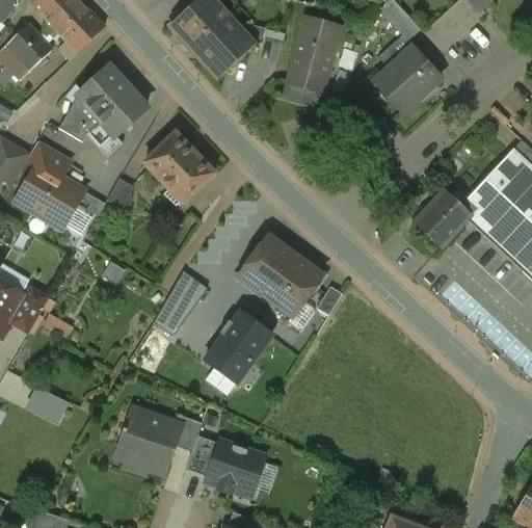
[(0,0),(0,20),(16,2),(14,0),(0,0)]
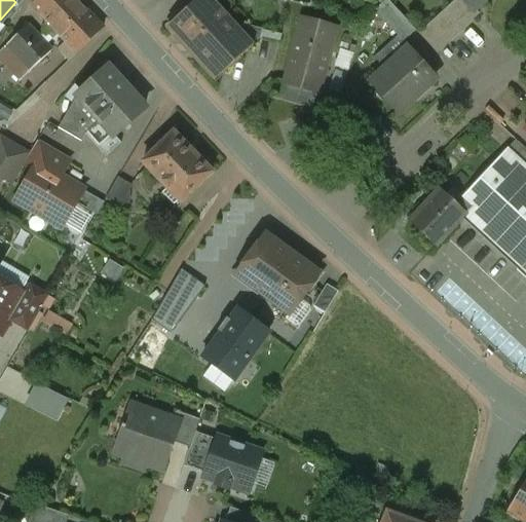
[(103,26),(78,0),(33,0),(31,2),(50,24),(45,29),(52,36),(58,31),(65,38),(76,50),(103,26)]
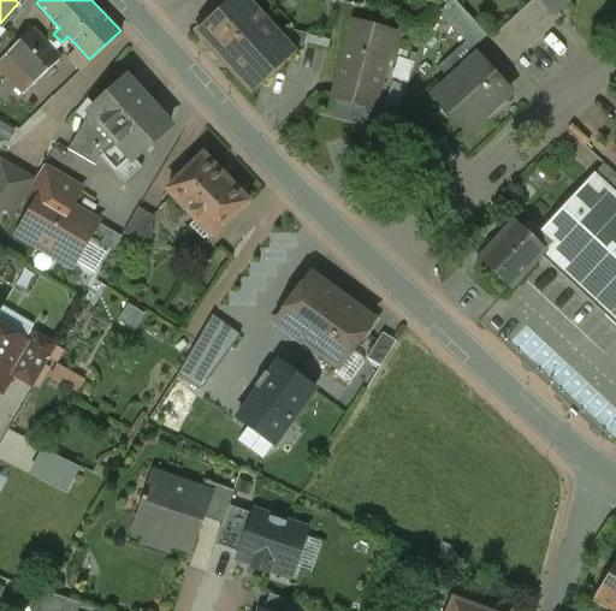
[(284,35),(252,0),(225,0),(199,24),(206,31),(206,42),(215,42),(223,49),(223,60),(232,60),(240,67),(238,78),(249,78),(256,85),(296,48),(303,42),(306,31),(289,27),(289,30),(284,35)]
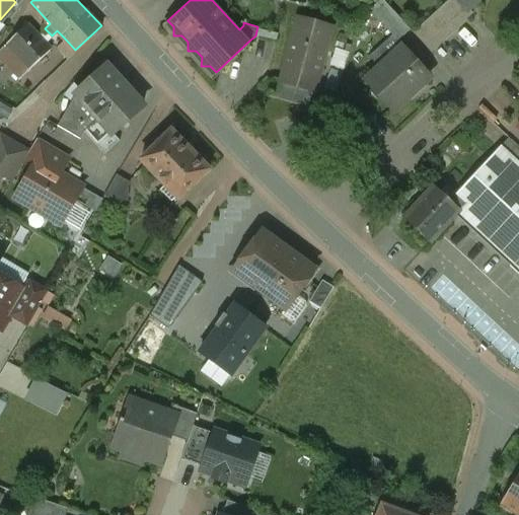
[(410,27),(384,0),(376,0),(369,8),(397,39),(410,27)]
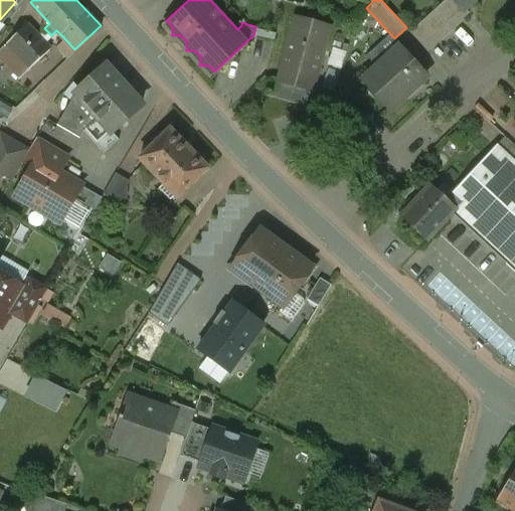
[(442,0),(409,30),(427,49),(469,11),(464,5),(463,6),(457,0),(442,0)]
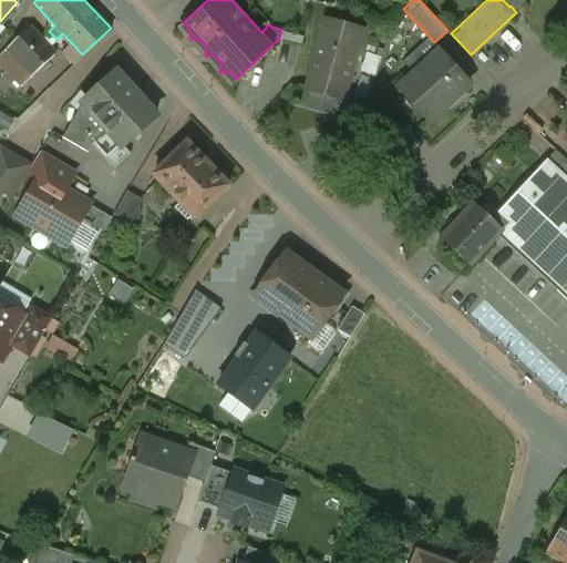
[(361,28),(326,18),(308,85),(308,86),(341,95),(342,95),(361,28)]
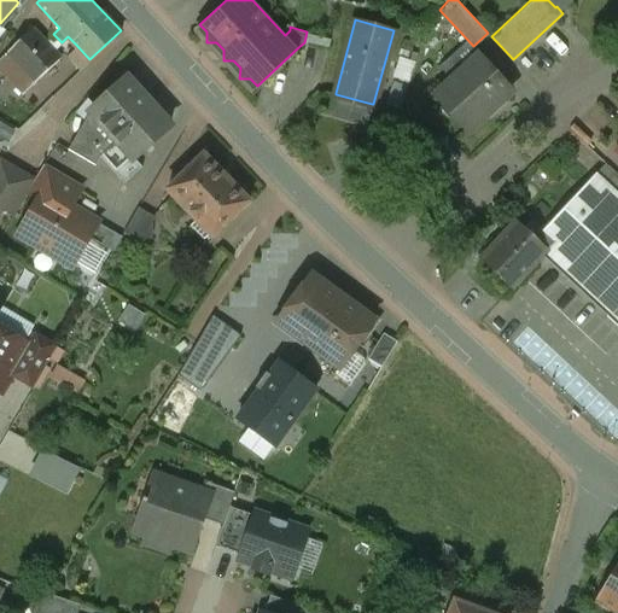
[(31,25),(0,56),(0,69),(22,93),(35,80),(60,56),(31,25)]
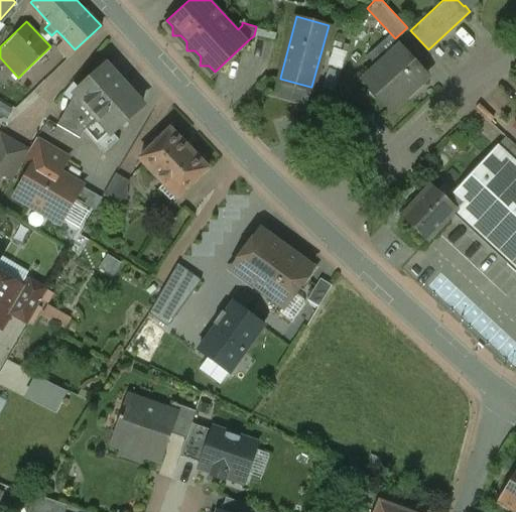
[(75,49),(63,37),(55,45),(67,57),(75,49)]
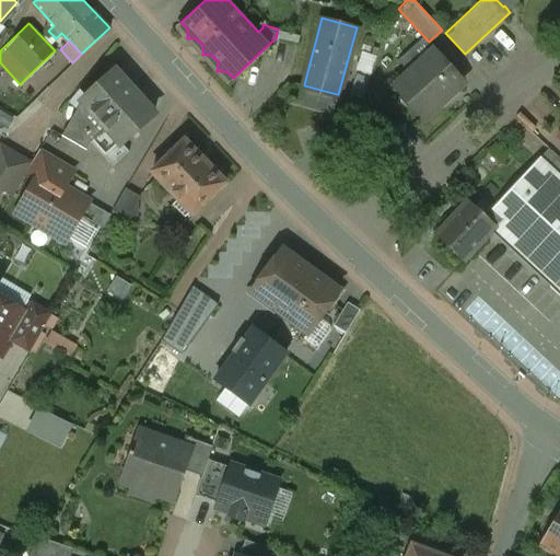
[(463,80),(433,48),(395,84),(423,116),(463,80)]
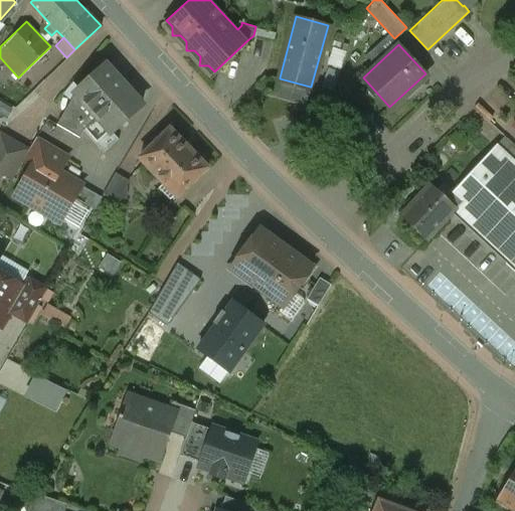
[(106,63),(74,92),(110,131),(111,130),(142,102),(106,63)]
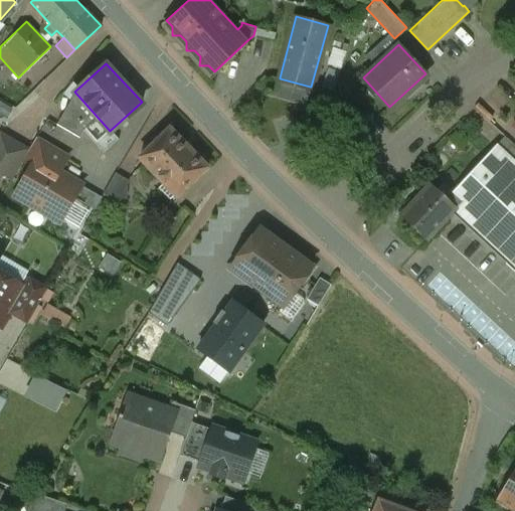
[(310,87),(280,78),(280,77),(271,75),(266,93),(305,104),(310,87)]
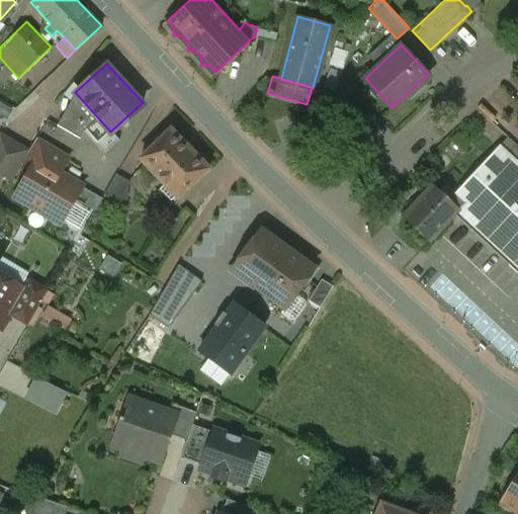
[(110,132),(75,92),(57,123),(80,137),(84,129),(104,151),(118,138),(111,131),(110,132)]
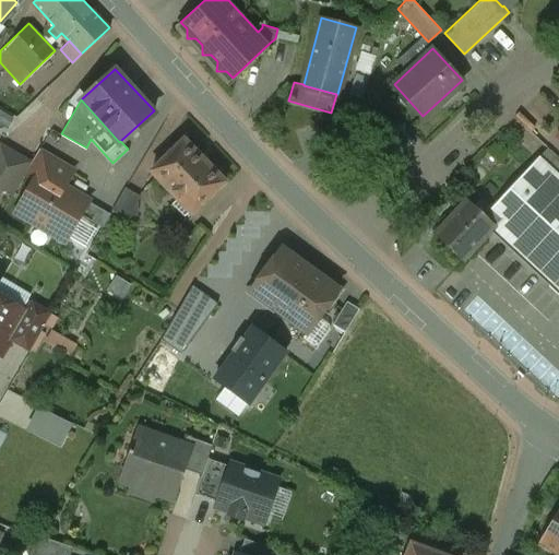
[(0,120),(9,125),(15,108),(0,101),(0,120)]
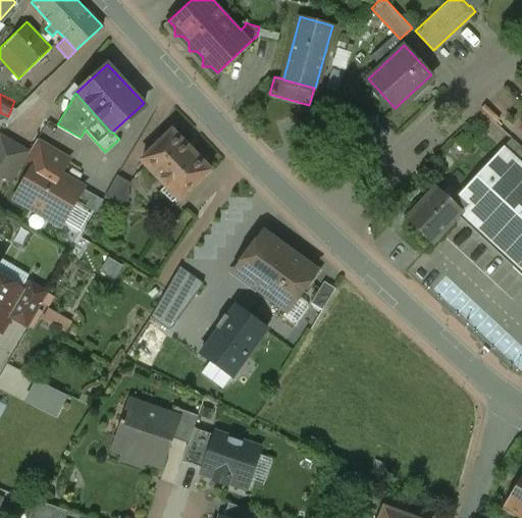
[(210,167),(172,128),(141,158),(165,184),(161,189),(171,200),(176,196),(178,197),(210,167)]
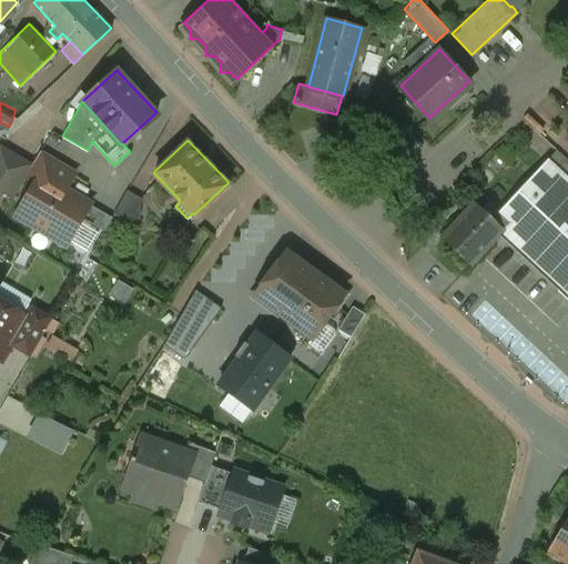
[(31,164),(1,147),(0,148),(0,190),(1,189),(13,195),(26,174),(31,164)]
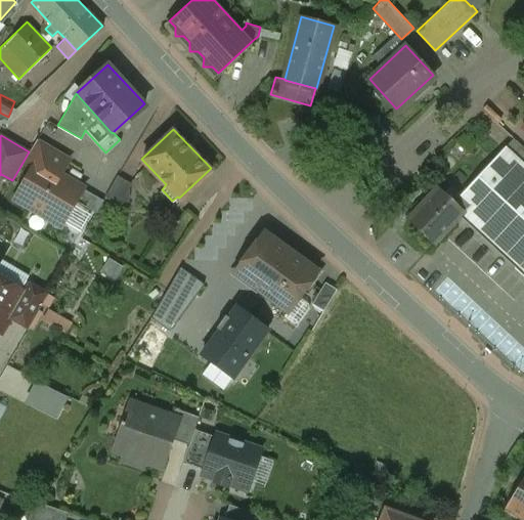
[(523,162),(523,145),(514,136),(506,145),(523,163),(523,162)]
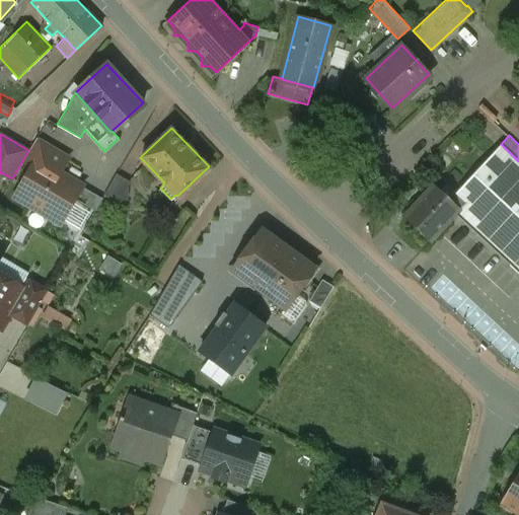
[(67,156),(35,138),(28,150),(23,159),(33,165),(35,161),(78,186),(79,184),(58,171),(67,156)]
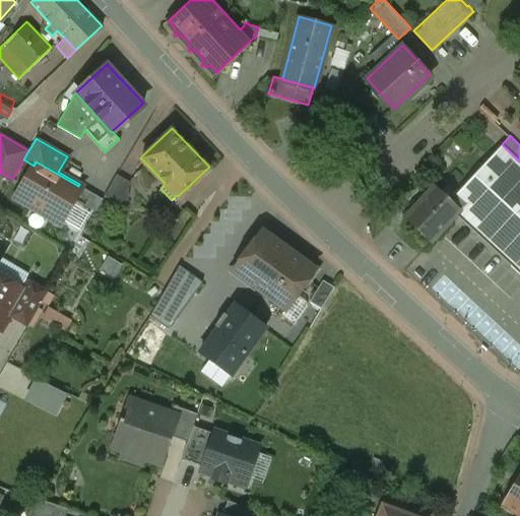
[(519,160),(519,162),(502,144),(456,193),(457,193),(471,207),(488,221),(477,232),(509,260),(518,250),(519,251),(519,160)]
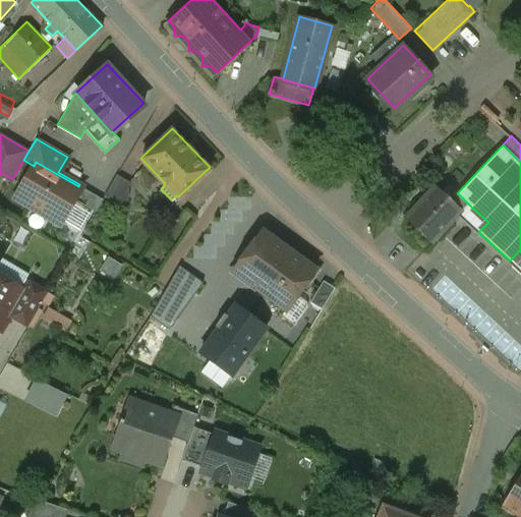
[(78,186),(36,162),(34,166),(16,195),(60,221),(80,185),(79,184),(78,186)]
